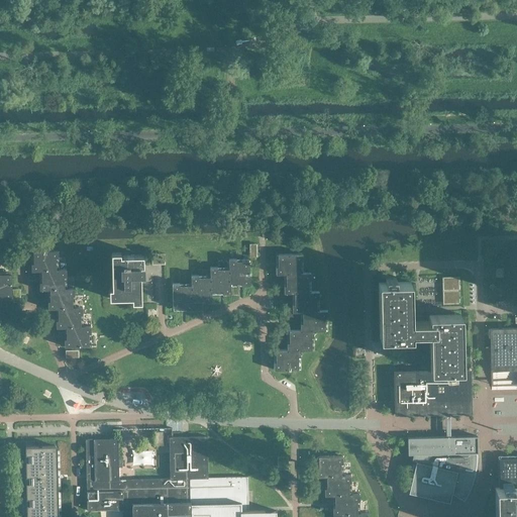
[(31,271),(42,271),(57,271),(57,270),(56,257),(59,257),(59,250),(33,250),(33,259),(34,259),(34,264),(31,264),(31,271)]
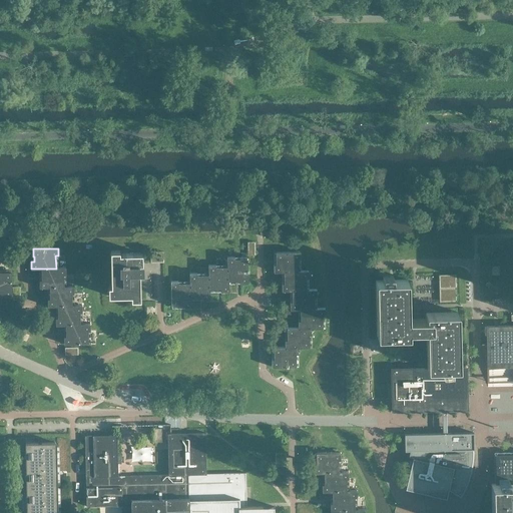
[(138,281),(140,281),(140,274),(138,274),(137,264),(142,264),(142,253),(121,253),(121,255),(120,255),(120,250),(110,250),(111,284),(113,284),(113,286),(108,286),(108,296),(122,296),(122,294),(127,294),(127,296),(131,296),(131,300),(140,300),(140,286),(138,286),(138,281)]
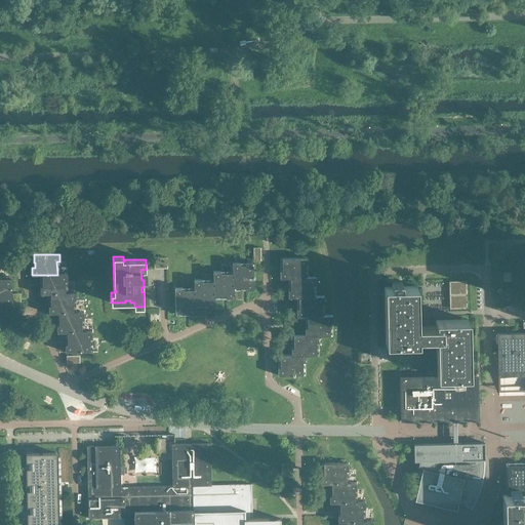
[(306,278),(306,277),(305,266),(308,265),(307,257),(282,258),(282,266),(287,266),(287,271),(280,271),(280,279),(290,278),(306,278)]
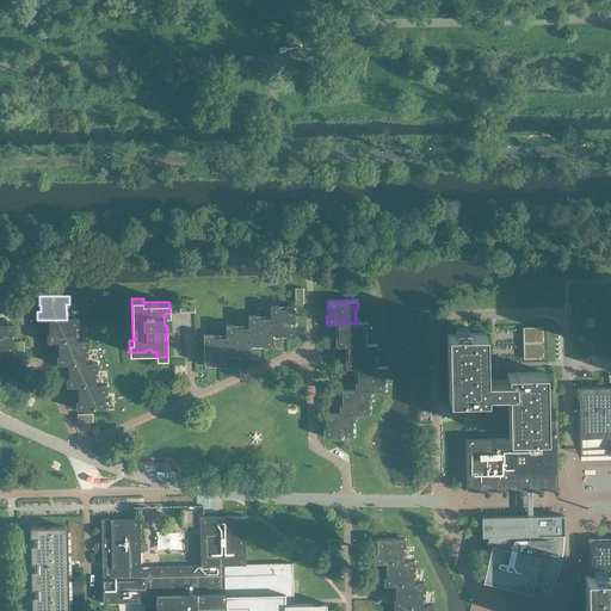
[(271,306),(271,318),(272,318),(272,335),(287,334),(287,338),(295,338),(295,308),(279,308),(279,306),(271,306)]
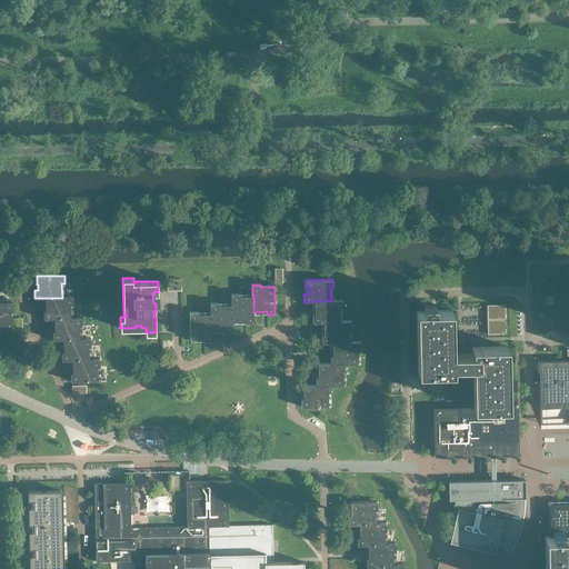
[(255,323),(253,312),(253,296),(252,296),(239,297),(239,293),(231,293),(231,305),(232,305),(233,321),(246,321),(246,323),(255,323)]
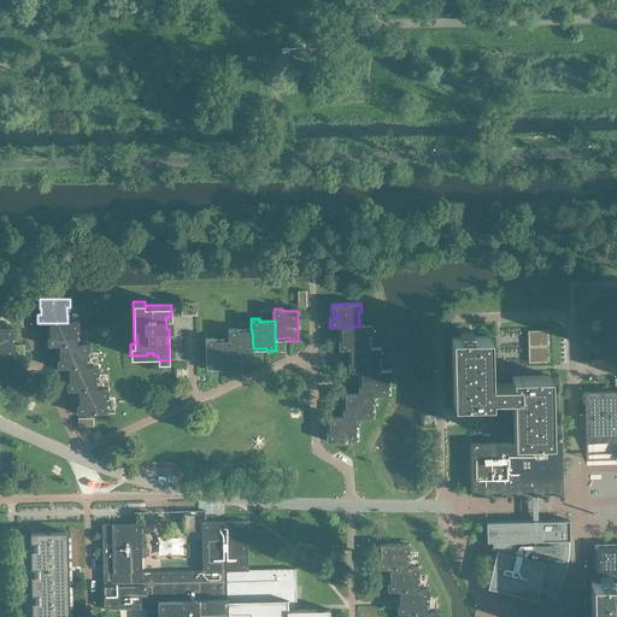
[(80,322),(68,322),(68,323),(51,323),(51,331),(56,331),(56,338),(47,338),(47,346),(60,346),(77,346),(77,345),(77,330),(80,330),(80,322)]
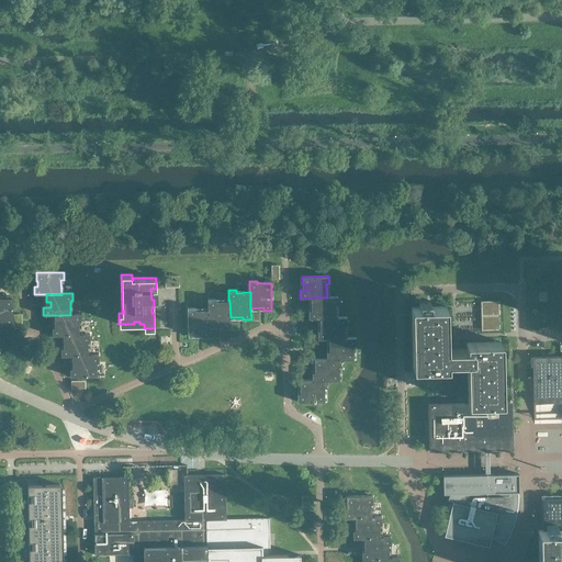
[(336,318),(336,317),(335,304),(338,304),(338,296),(327,296),(327,298),(311,298),(311,305),(316,305),(316,311),(308,311),(308,318),(319,318),(336,318)]
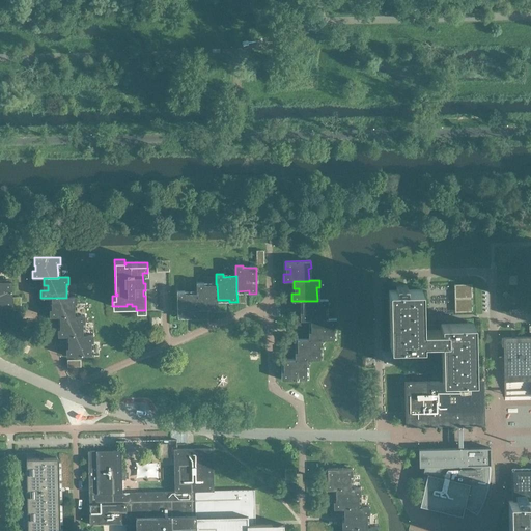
[(0,304),(5,304),(5,307),(12,307),(11,281),(0,281),(0,304)]
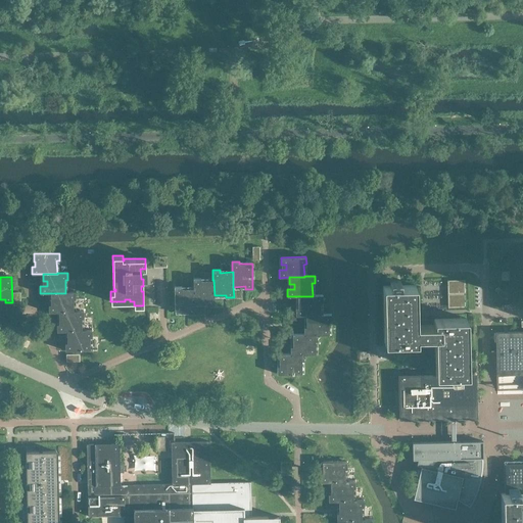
[(215,305),(215,295),(214,280),(212,280),(201,281),(201,278),(193,279),(194,289),(195,303),(206,303),(207,305),(215,305)]
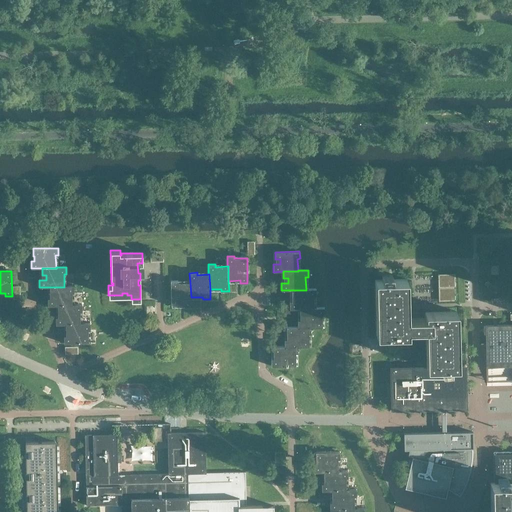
[(425,332),(426,367),(458,367),(457,312),(425,312),(425,319),(416,319),(408,320),(407,279),(375,280),(376,335),(408,334),(408,332),(417,332),(425,332)]
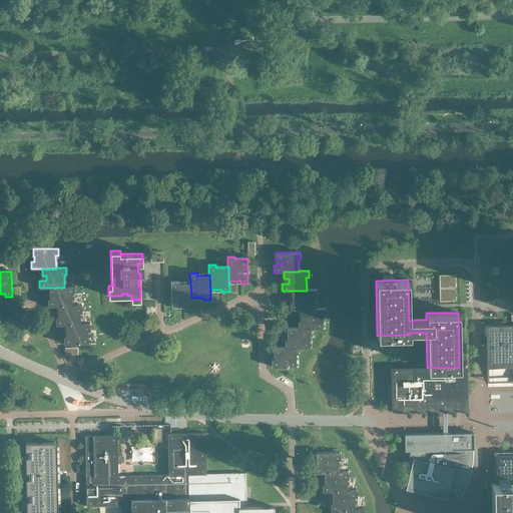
[(191,308),(191,298),(190,284),(178,284),(178,282),(171,282),(171,306),(184,306),(184,308),(191,308)]
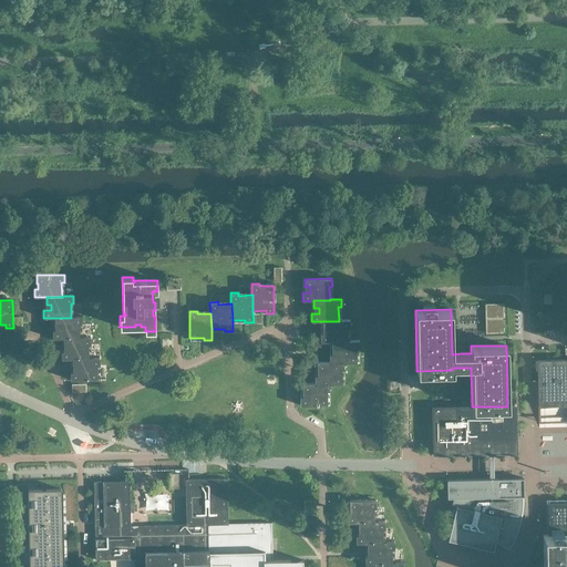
[(82,316),(71,317),(71,318),(55,318),(55,325),(55,330),(52,331),(52,339),(64,339),(80,338),(80,337),(80,325),(82,325),(82,316)]
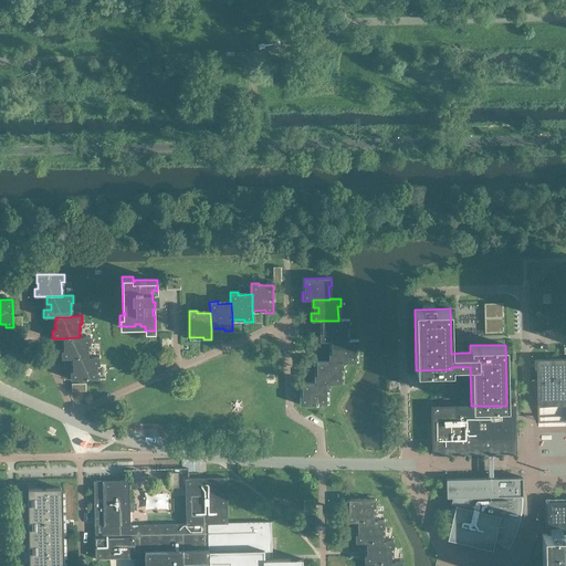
[(347,342),(347,339),(347,327),(349,327),(349,320),(338,320),(338,321),(322,321),(323,328),(327,328),(327,334),(320,334),(321,342),(332,342),(347,342)]
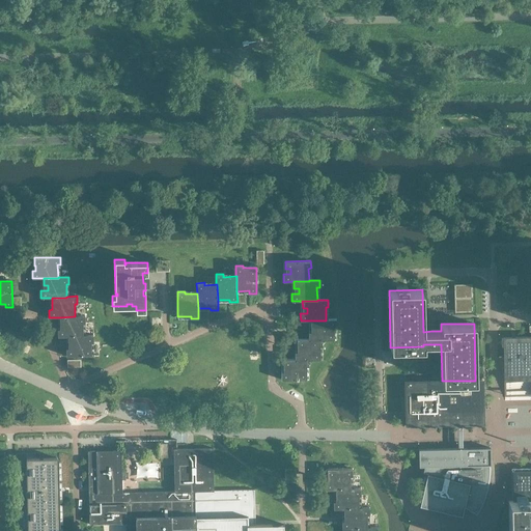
[(85,315),(75,315),(75,316),(60,317),(60,324),(64,324),(64,329),(57,329),(58,336),(68,336),(83,336),(83,335),(83,323),(85,323),(85,315)]
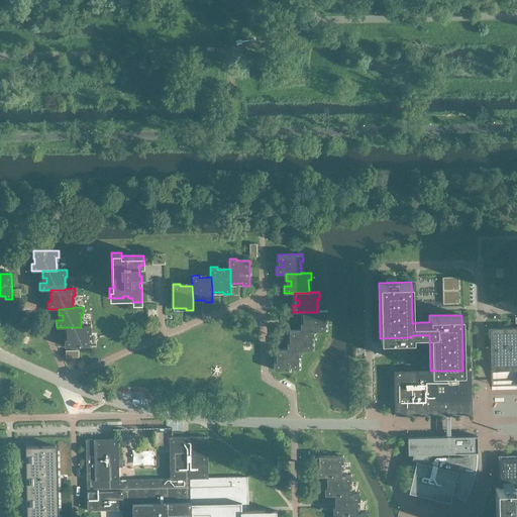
[(327,310),(317,310),(317,312),(303,312),(303,318),(307,318),(307,323),(301,323),(301,330),(314,329),(314,331),(325,330),(325,318),(327,318),(327,310)]
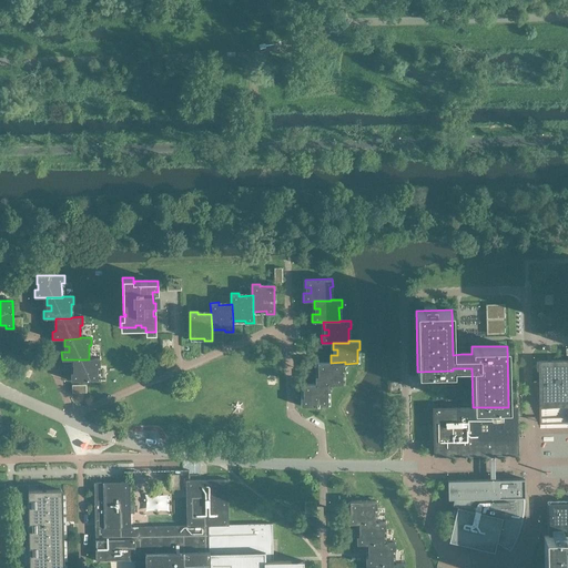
[(100,358),(89,358),(89,359),(73,359),(73,367),(73,373),(71,373),(71,381),(98,381),(98,366),(100,366),(100,358)]
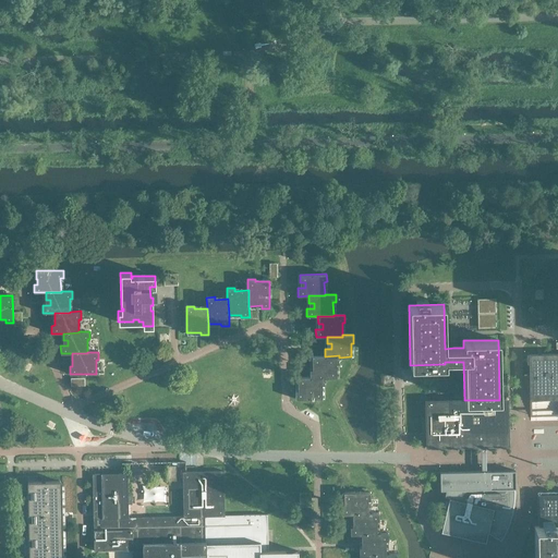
[(557,353),(542,354),(537,354),(529,355),(530,386),(530,399),(530,400),(557,399),(557,353)]
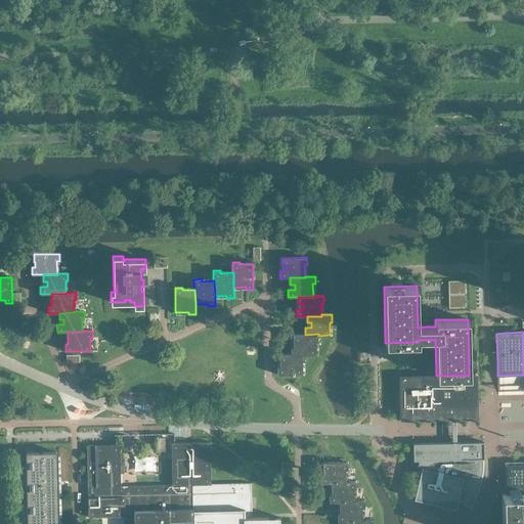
[(318,334),(305,335),(293,335),(293,342),(298,342),(298,347),(291,348),(291,354),(304,354),(304,355),(316,354),(316,342),(318,342),(318,336),(318,334)]
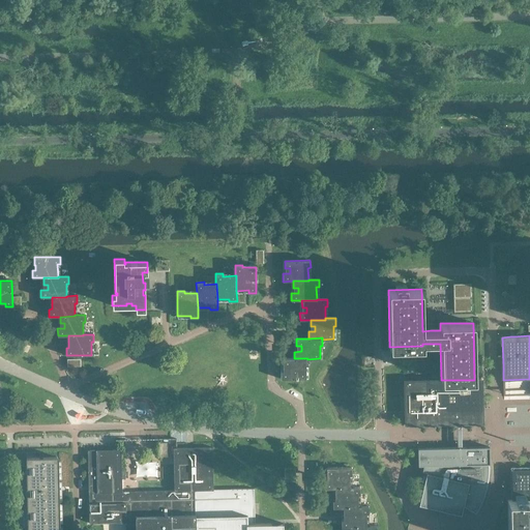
[(307,365),(307,359),(307,358),(294,358),(283,358),(283,366),(287,366),(288,372),(281,372),(281,379),(305,379),(305,365),(307,365)]
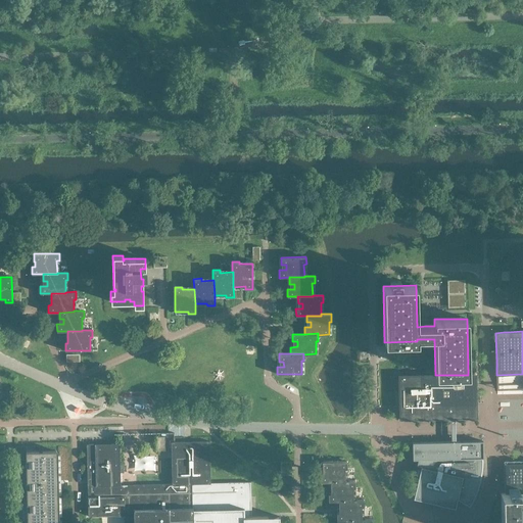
[(435,375),(399,376),(400,419),(477,417),(476,375),(468,375),(435,375)]
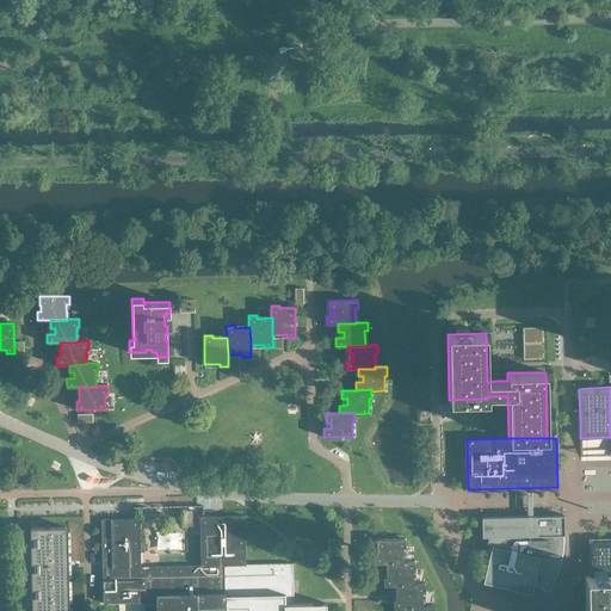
[(325,610),(326,599),(326,593),(300,594),(289,594),(289,573),(294,573),(294,563),(246,565),(245,516),(223,516),(199,517),(201,566),(134,567),(134,571),(130,571),(130,567),(127,567),(127,557),(141,557),(140,519),(102,520),(103,568),(104,580),(103,580),(103,598),(113,598),(113,603),(146,603),(144,610),(325,610)]
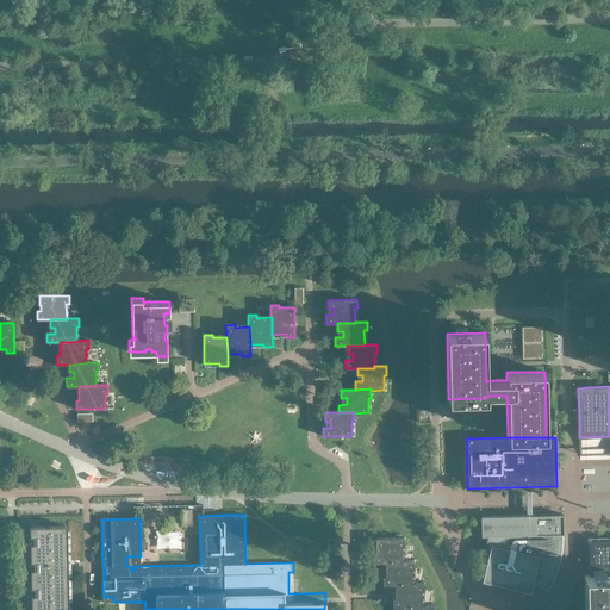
[(481,536),(495,536),(495,545),(491,543),(481,582),(530,592),(536,571),(552,578),(553,577),(554,573),(555,571),(556,565),(558,560),(559,555),(559,553),(560,549),(560,545),(560,542),(560,540),(560,535),(564,534),(564,515),(481,516),(481,536)]
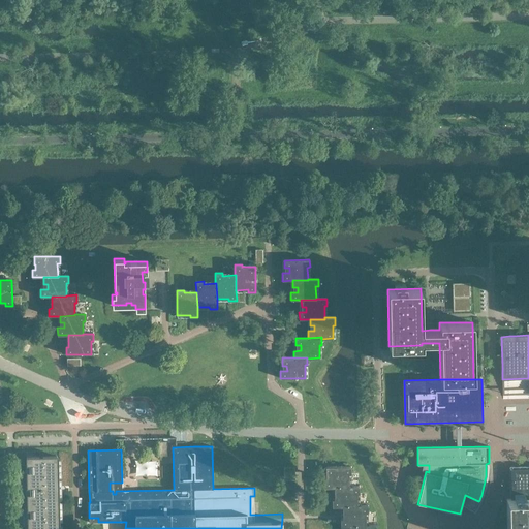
[(27,466),(29,465),(32,465),(32,468),(29,468),(29,472),(27,472),(27,479),(59,479),(59,458),(57,456),(26,457),(27,466)]
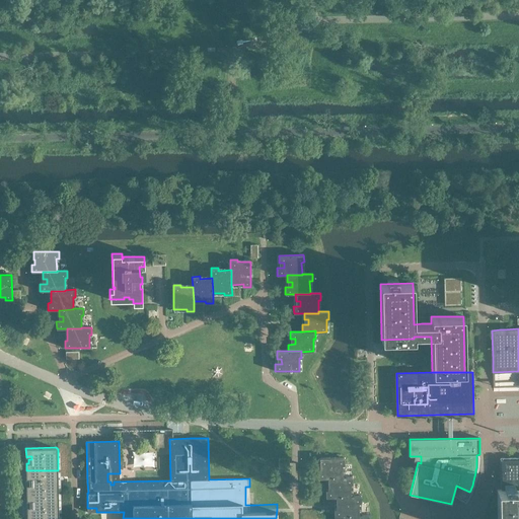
[(320,471),(317,471),(317,478),(327,478),(343,478),(343,477),(342,465),(345,465),(345,458),(319,458),(319,466),(320,466),(320,471)]
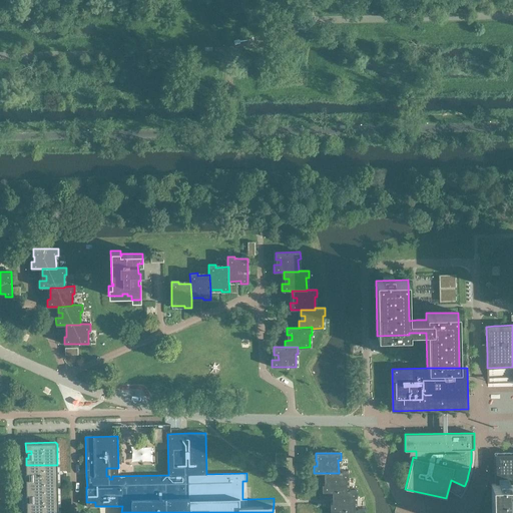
[(512,455),(496,455),(497,477),(510,477),(510,483),(512,483),(512,455)]
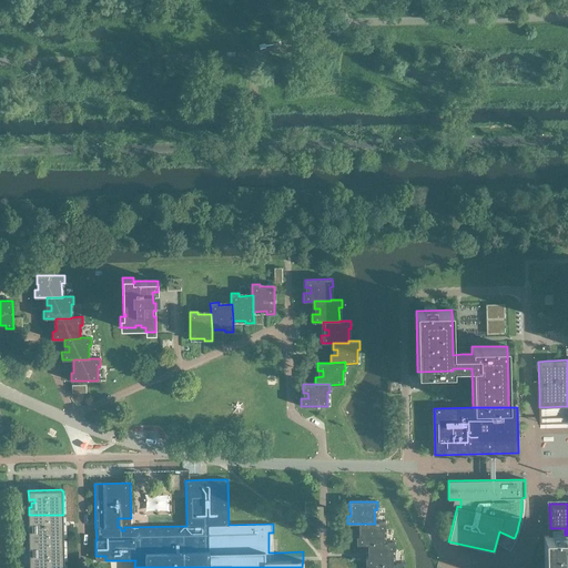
[(63,523),(63,515),(29,515),(29,524),(32,524),(32,530),(29,530),(29,539),(63,538),(63,529),(58,530),(58,523),(63,523)]
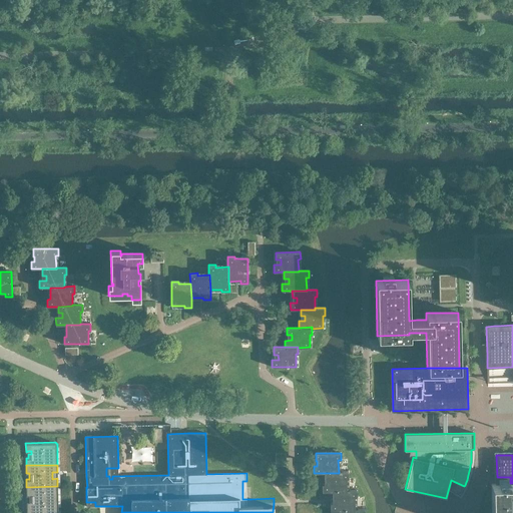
[(349,471),(339,472),(339,473),(324,473),(325,479),(325,484),(322,484),(323,492),(333,492),(347,491),(347,490),(347,479),(349,479),(349,471)]
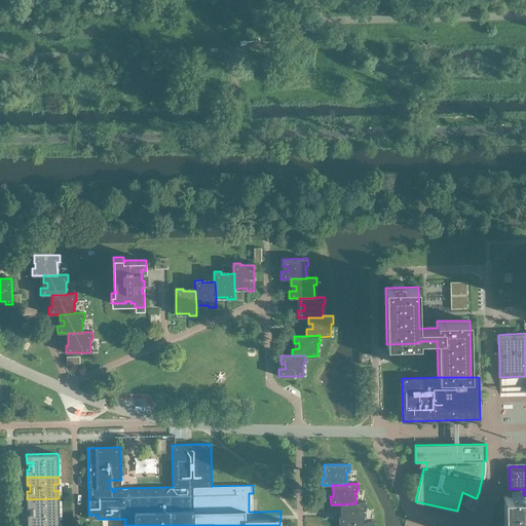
[(525,525),(525,495),(523,495),(503,496),(503,525),(525,525)]
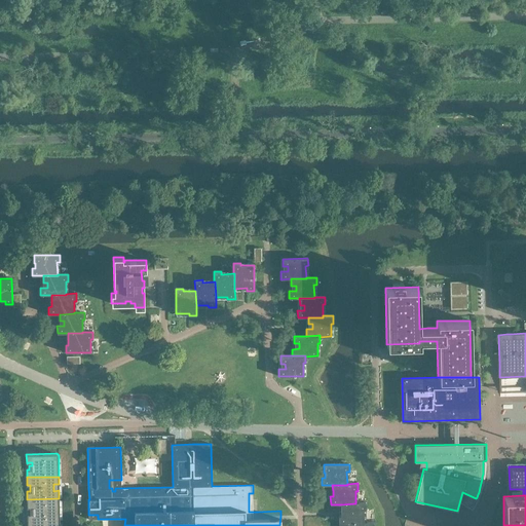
[(60,521),(59,498),(27,499),(27,508),(30,508),(30,514),(28,514),(28,522),(60,521)]
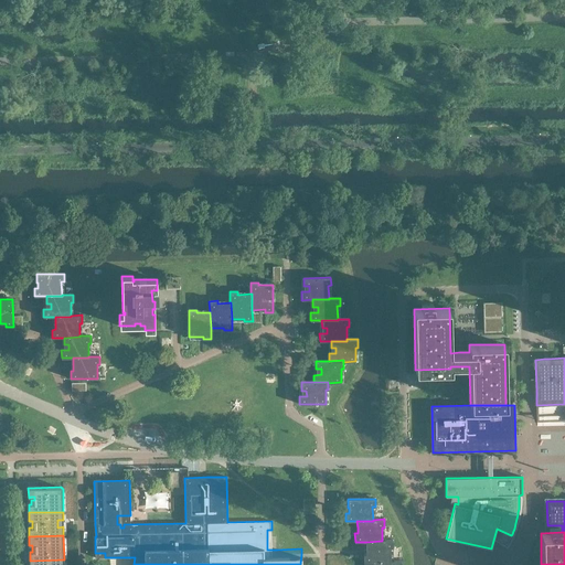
[(393,540),(382,540),(382,541),(366,542),(366,548),(366,554),(364,554),(364,562),(375,562),(391,562),(391,561),(391,547),(393,547),(393,540)]
